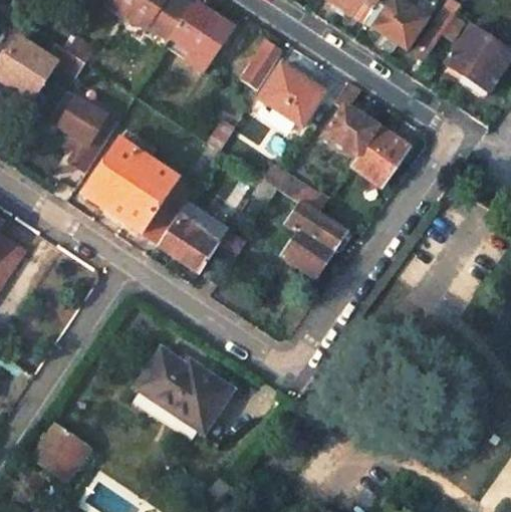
[(113,0),(109,6),(147,31),(148,28),(169,42),(171,39),(191,9),(178,0),(113,0)]
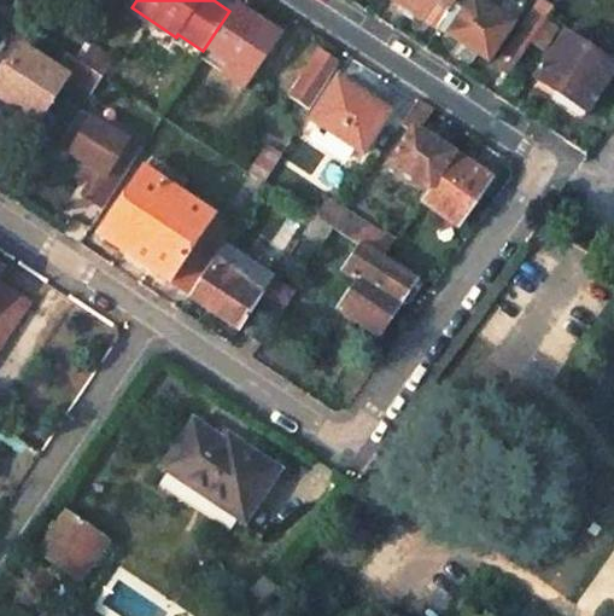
[(407,0),(445,25),(462,0),(407,0)]
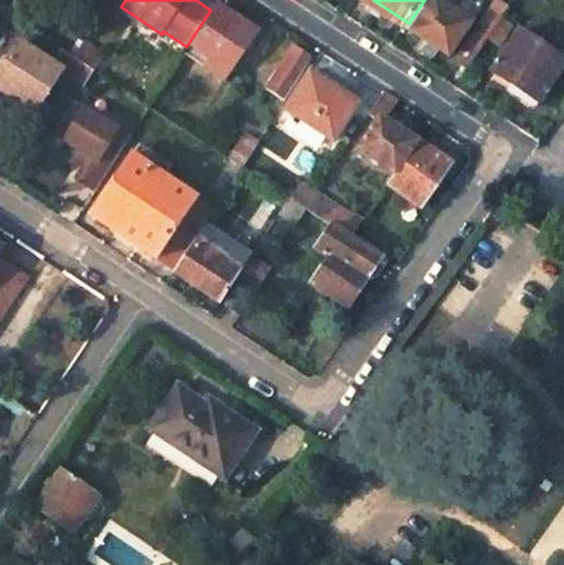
[(472,16),(448,0),(424,0),(409,23),(450,50),(472,16)]
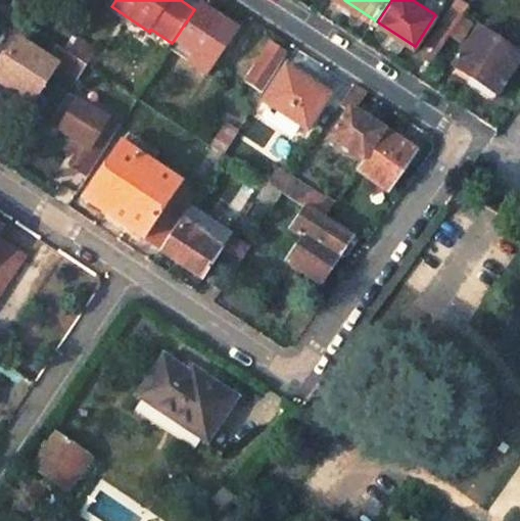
[(470,5),(463,0),(459,0),(422,54),(432,61),(470,5)]
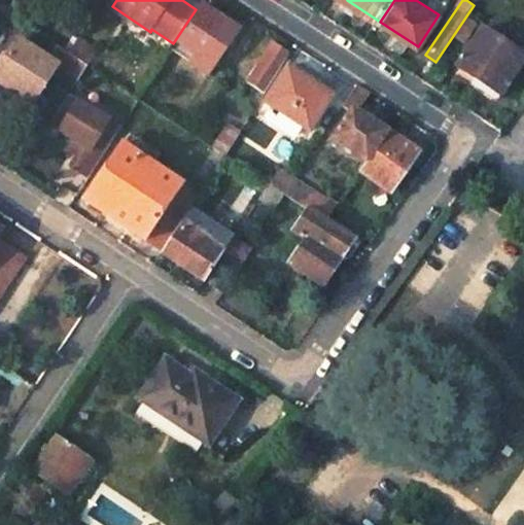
[(175,40),(198,55),(191,65),(207,76),(237,32),(198,6),(196,9),(175,40)]
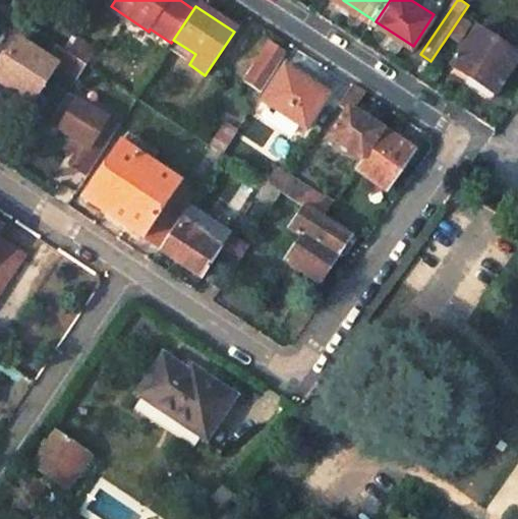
[(58,44),(74,18),(62,9),(53,23),(37,13),(29,25),(58,44)]
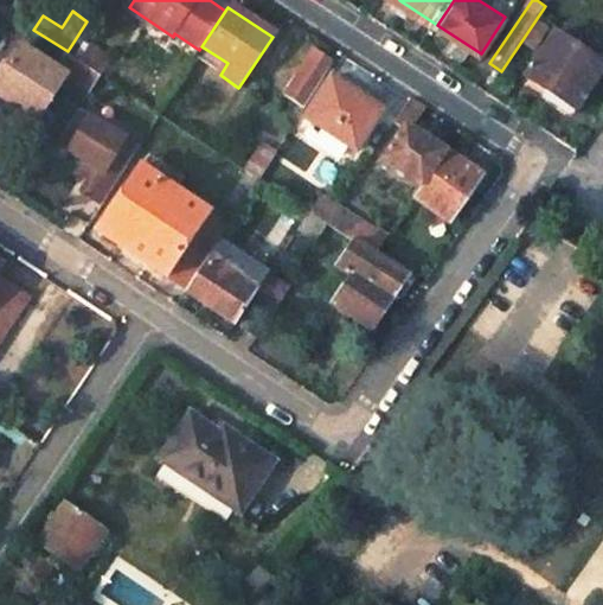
[(602,56),(557,26),(528,71),(578,103),(602,64),(602,56)]
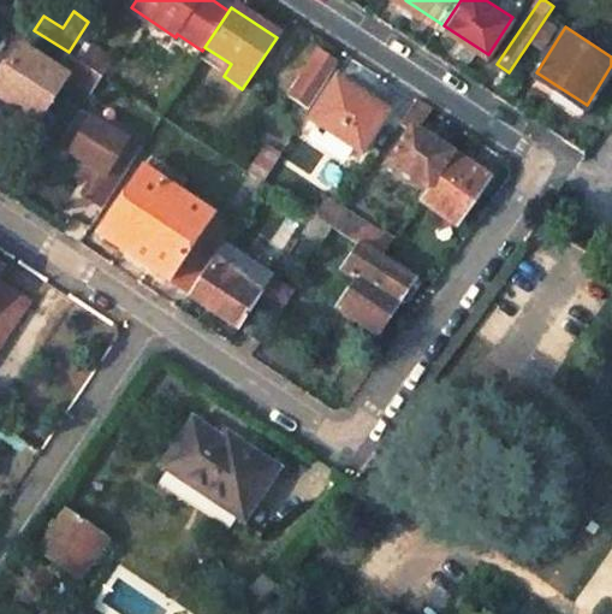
[(202,51),(177,34),(176,37),(172,42),(197,58),(202,51)]
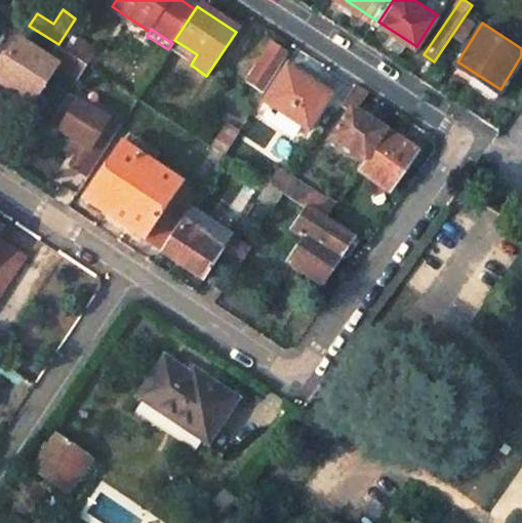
[(58,44),(48,57),(18,38),(0,66),(0,83),(32,105),(56,67),(75,79),(85,62),(69,51),(58,44)]
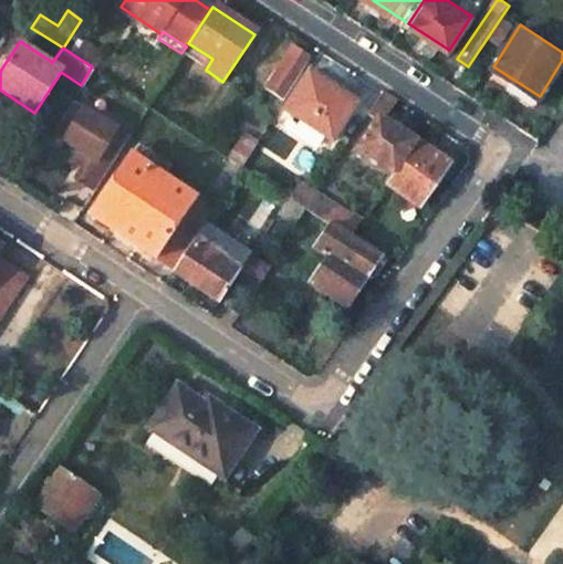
[(74,55),(92,66),(101,52),(83,41),(74,55)]
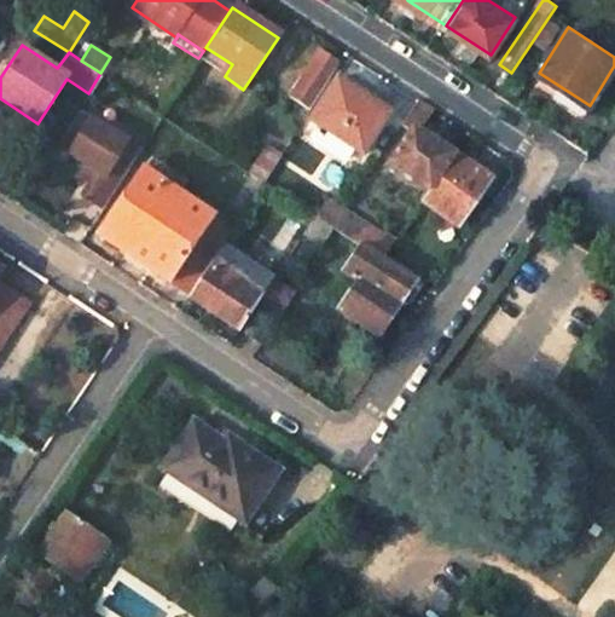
[(197,61),(225,76),(232,64),(206,47),(203,51),(198,58),(197,61)]
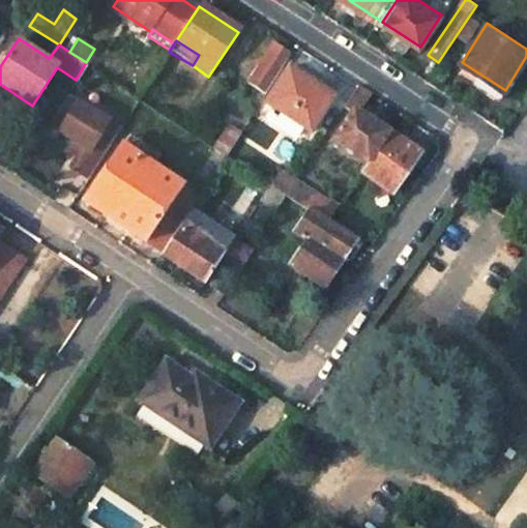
[(290,55),(275,46),(252,83),(266,93),(290,55)]
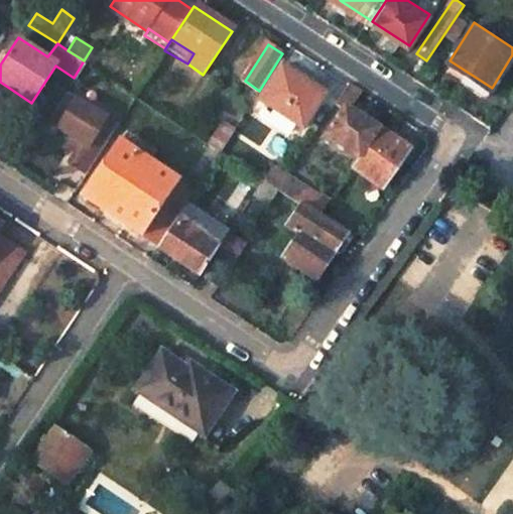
[(327,94),(283,65),(260,99),(302,127),(327,94)]
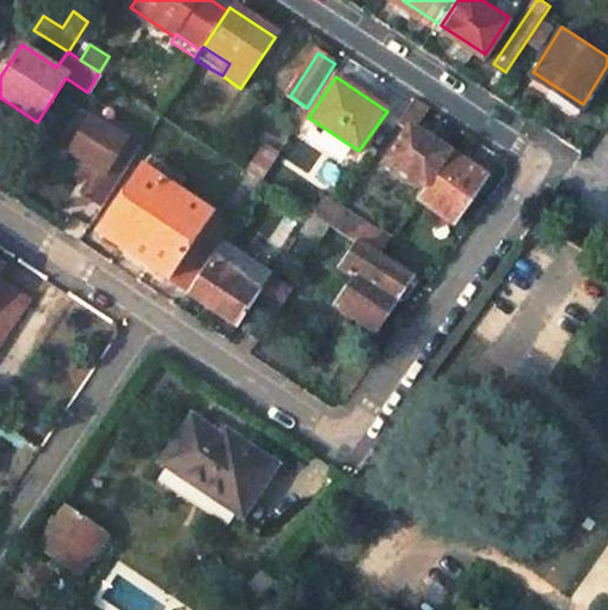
[(399,122),(410,129),(388,163),(427,189),(452,153),(418,130),(431,110),(415,99),(399,122)]
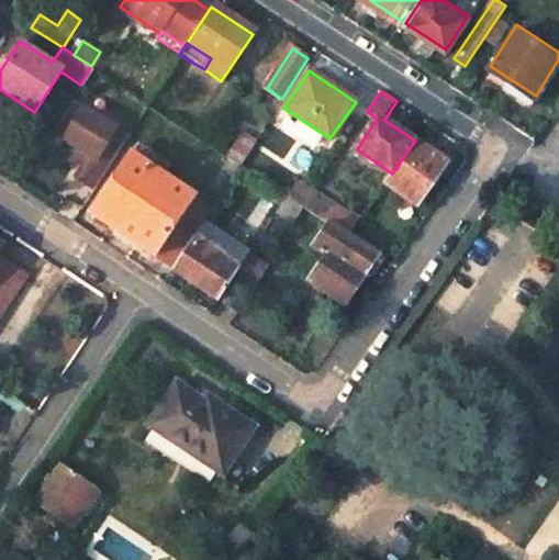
[(82,113),(68,103),(51,132),(64,141),(82,113)]
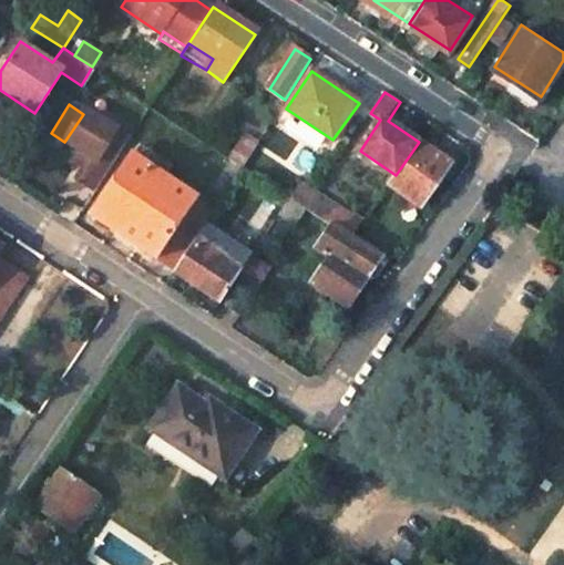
[(83,114),(64,142),(79,152),(89,157),(82,167),(73,180),(91,192),(106,168),(125,140),(83,114)]
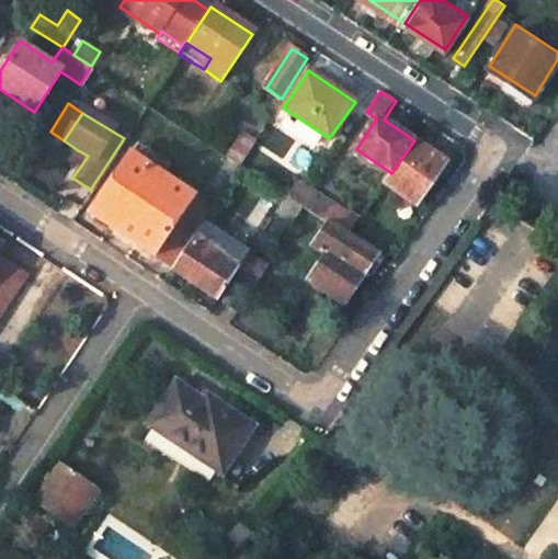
[(239,164),(253,144),(240,134),(226,156),(239,164)]
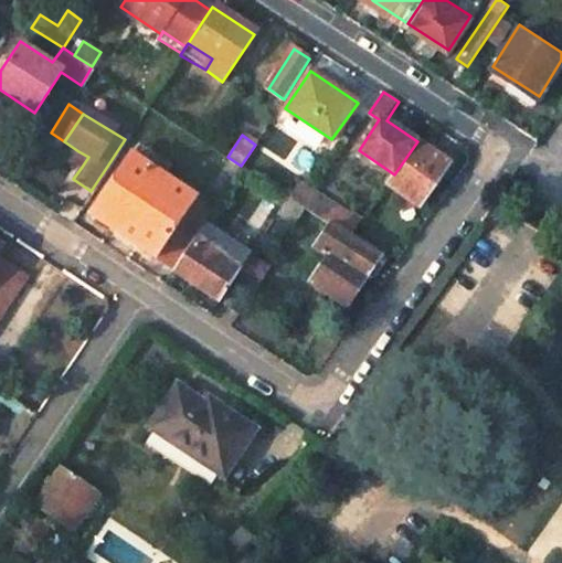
[(389,182),(421,202),(449,162),(417,141),(394,174),(389,182)]
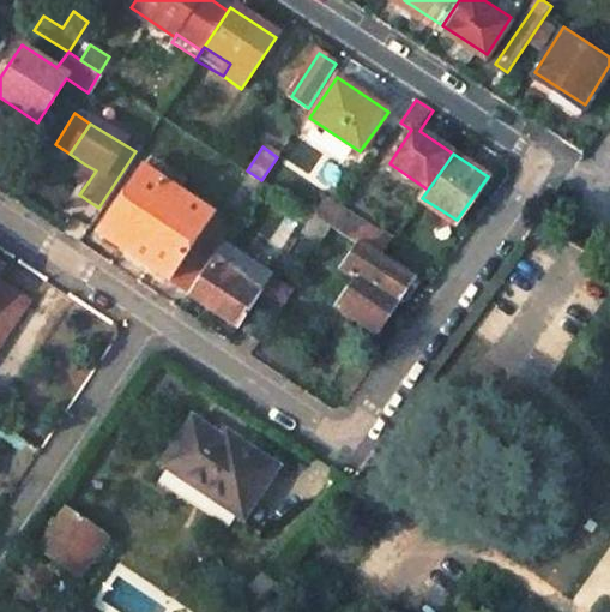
[(85,165),(78,175),(89,181),(96,171),(85,165)]
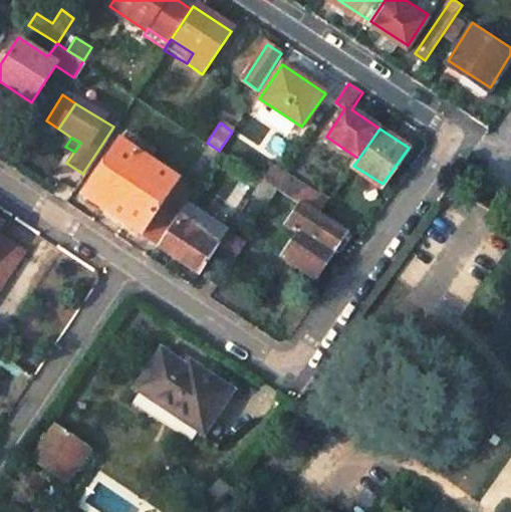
[(176,179),(117,141),(80,197),(140,234),(176,179)]
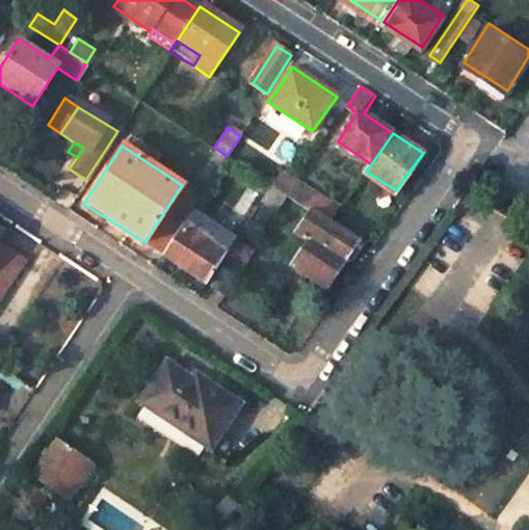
[(309,185),(298,179),(288,195),(287,196),(295,203),(307,188),(309,185)]
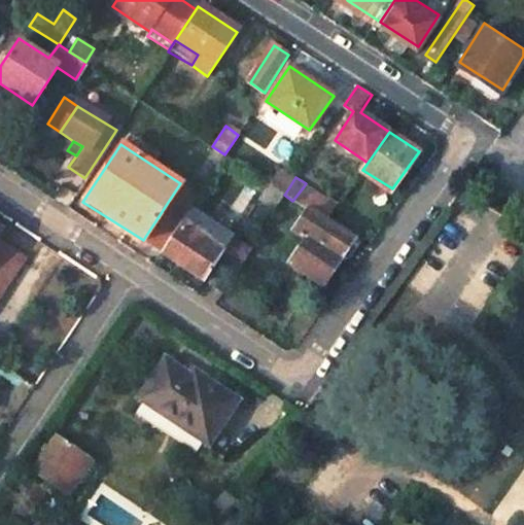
[(270,183),(257,202),(274,212),(284,195),(285,194),(270,183)]
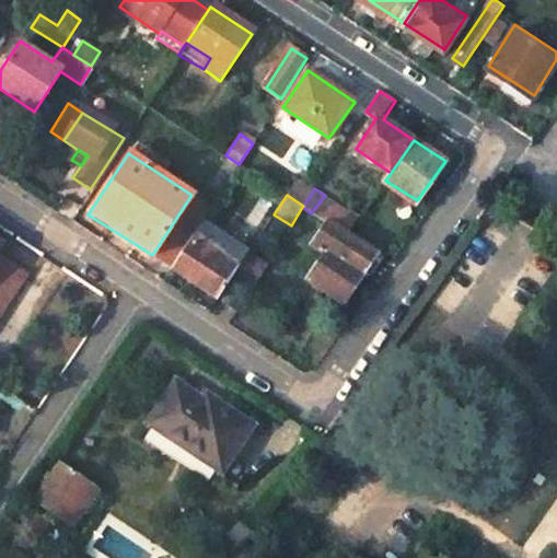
[(359,218),(348,211),(346,214),(323,198),(311,213),(327,223),(347,235),(359,218)]
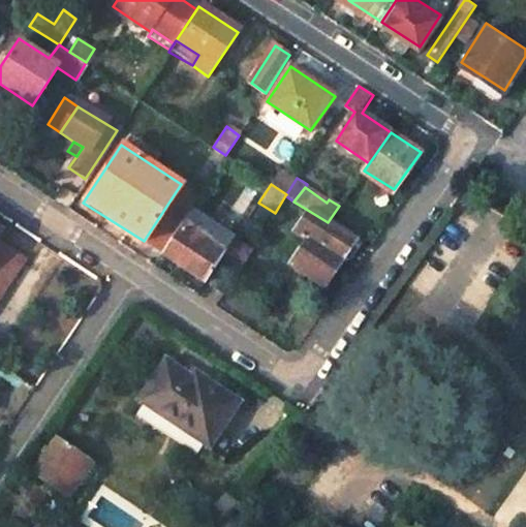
[(344,257),(357,240),(328,222),(309,211),(298,228),(309,235),(344,257)]
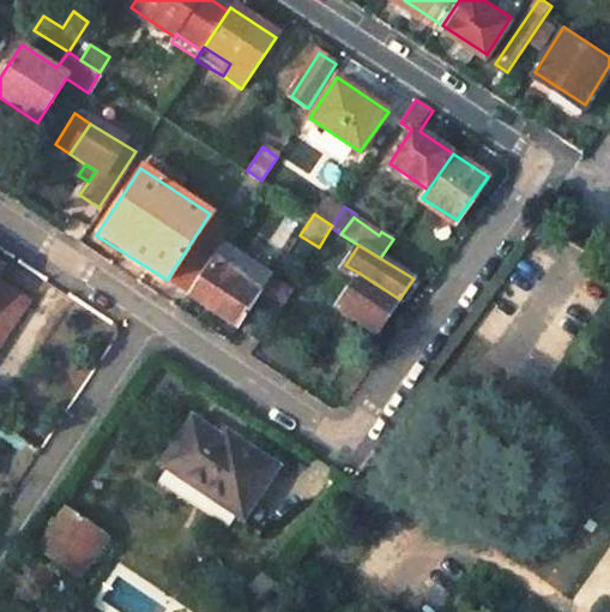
[(0,275),(6,267),(0,262),(0,351),(35,300),(0,276),(0,275)]
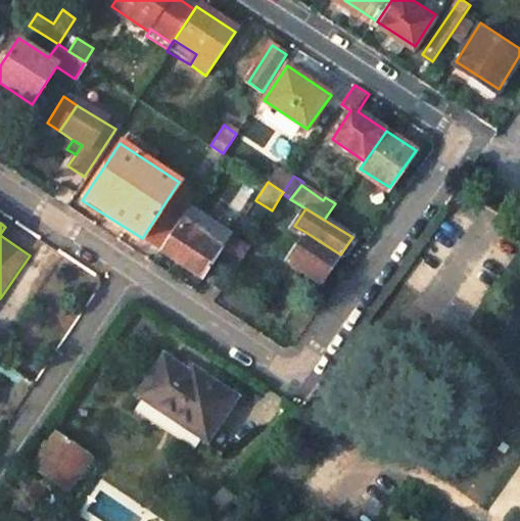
[(225,226),(211,246),(178,224),(164,244),(188,259),(183,269),(201,281),(221,252),(230,238),(234,233),(225,226)]
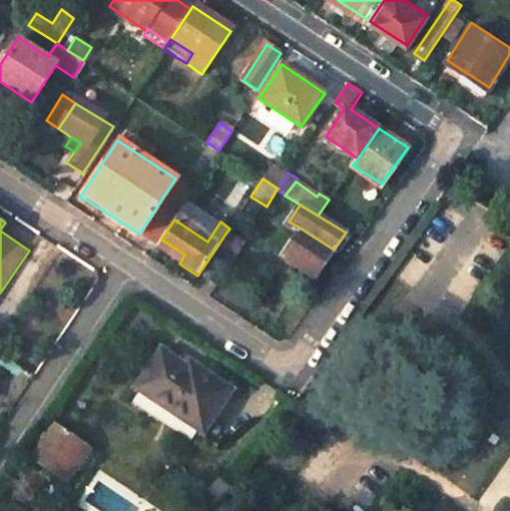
[(300,227),(279,259),(295,270),(299,265),(316,276),(334,249),(300,227)]
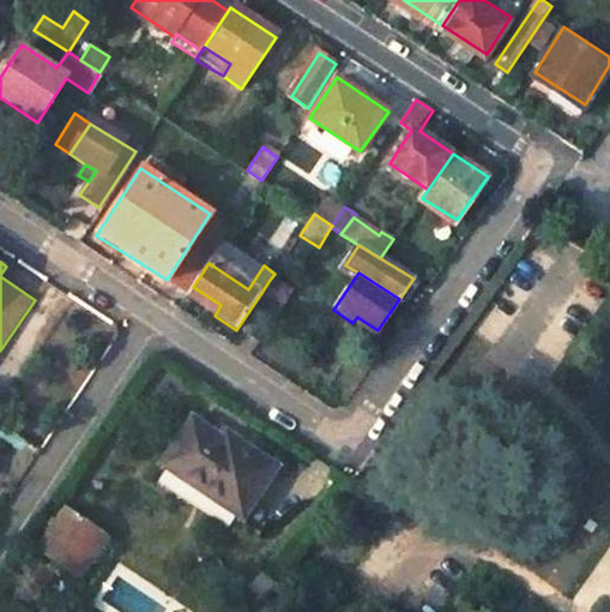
[(259,297),(266,300),(245,334),(257,343),(290,293),(270,280),(259,297)]
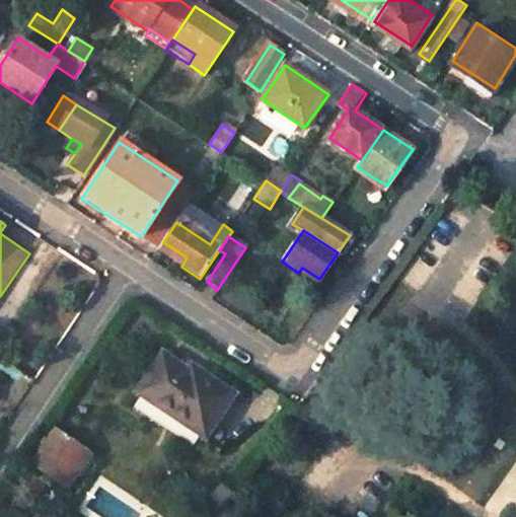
[(199,378),(164,356),(140,393),(209,439),(236,396),(202,373),(199,378)]
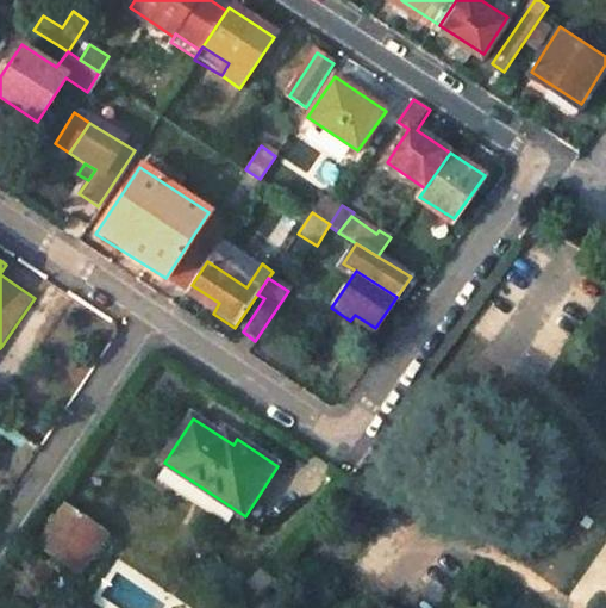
[(68,506),(43,545),(86,570),(110,534),(68,506)]
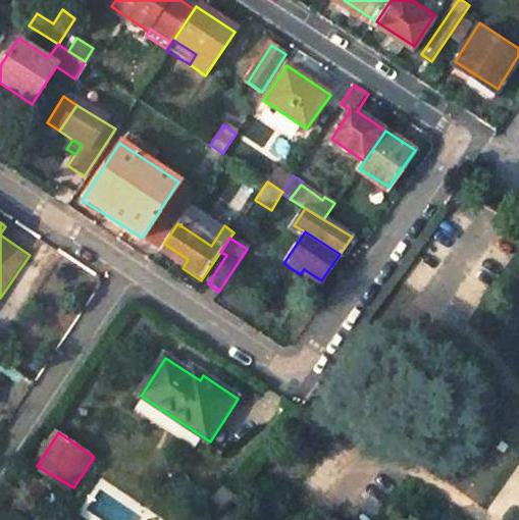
[(51,491),(30,478),(24,487),(45,501),(51,491)]
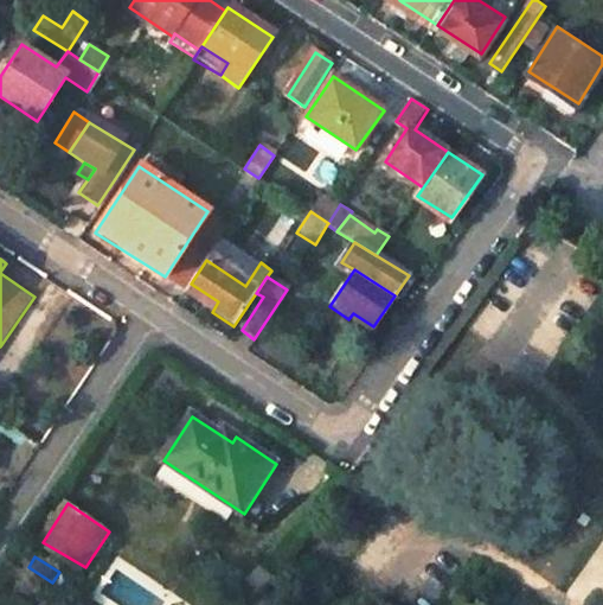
[(273,586),(275,591),(288,593),(296,584),(283,575),(273,586)]
